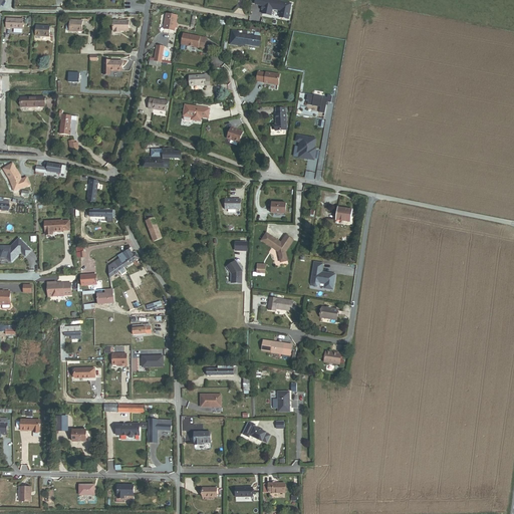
[(272,10),(280,11),(279,18),(288,19),(290,4),(267,0),(255,0),(254,6),(262,7),(261,11),(262,11),(262,15),(270,16),(272,10)]
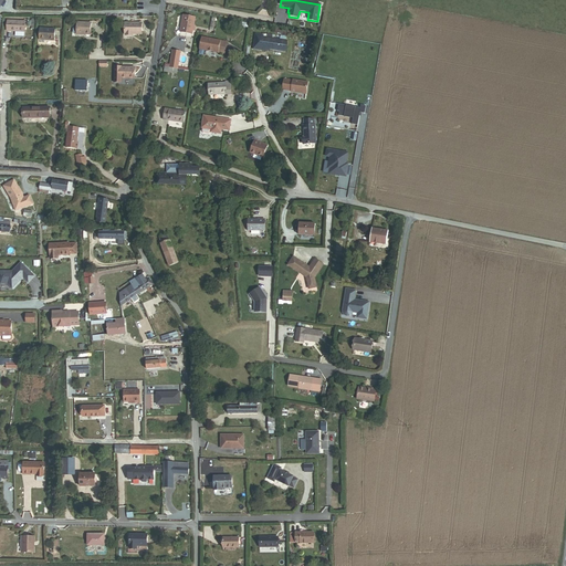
[(196,18),(184,16),(180,32),(192,33),(194,30),(195,30),(196,27),(194,27),(196,18)]
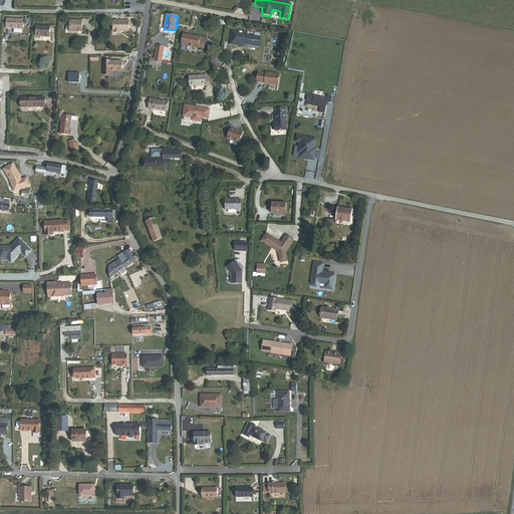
[(7,28),(22,29),(23,20),(7,19),(7,28)]
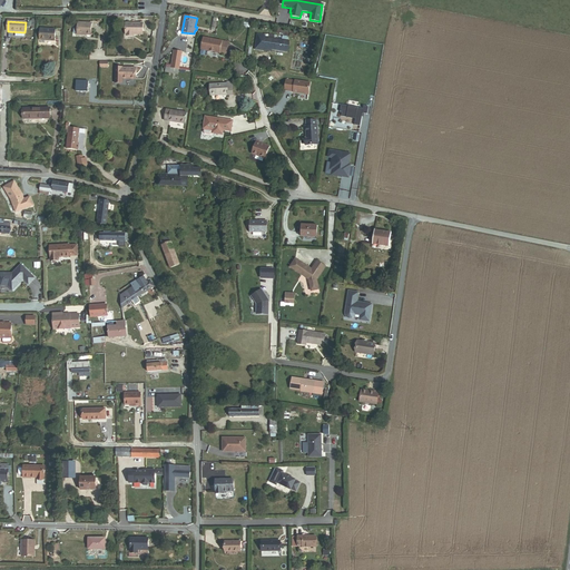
[(78,35),(91,36),(91,23),(79,23),(78,35)]
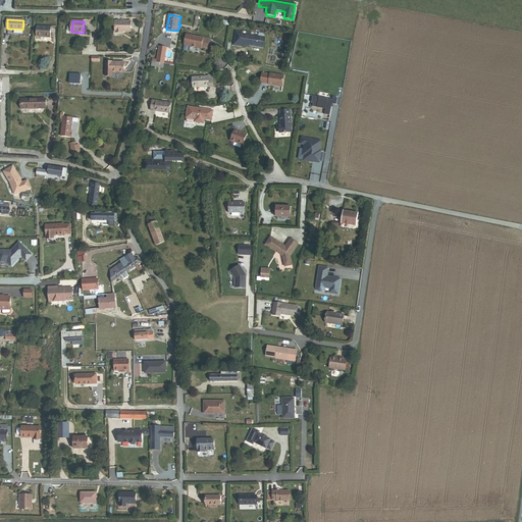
[(122,32),(131,32),(131,21),(115,21),(115,32),(117,32),(117,33),(122,33),(122,32)]
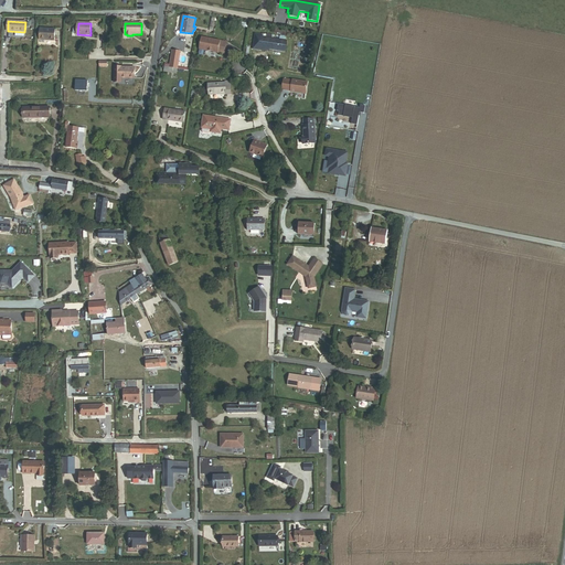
[(49,40),(54,41),(55,30),(41,29),(40,38),(49,39),(49,40)]
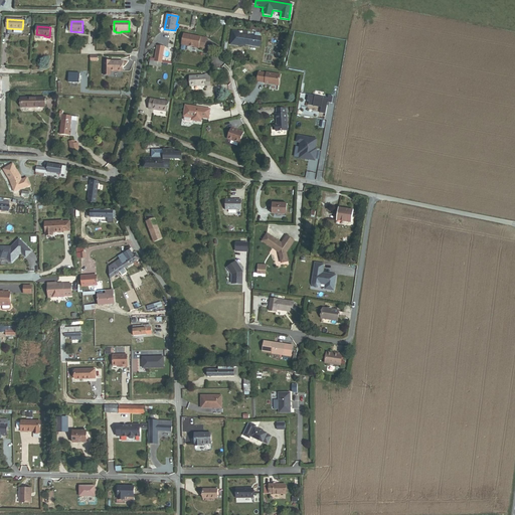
[(239,31),(232,30),(230,44),(240,46),(240,44),(261,47),(262,37),(260,37),(261,33),(255,32),(254,36),(249,35),(249,33),(248,32),(249,32),(244,31),(243,31),(239,31)]
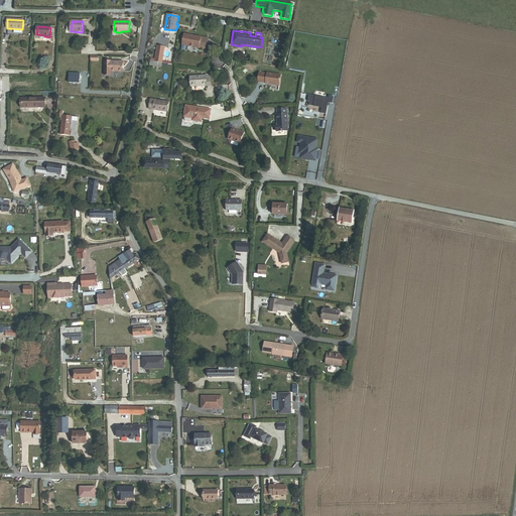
[(185,46),(204,50),(206,39),(183,35),(181,46),(181,50),(181,51),(183,51),(185,51),(185,46)]
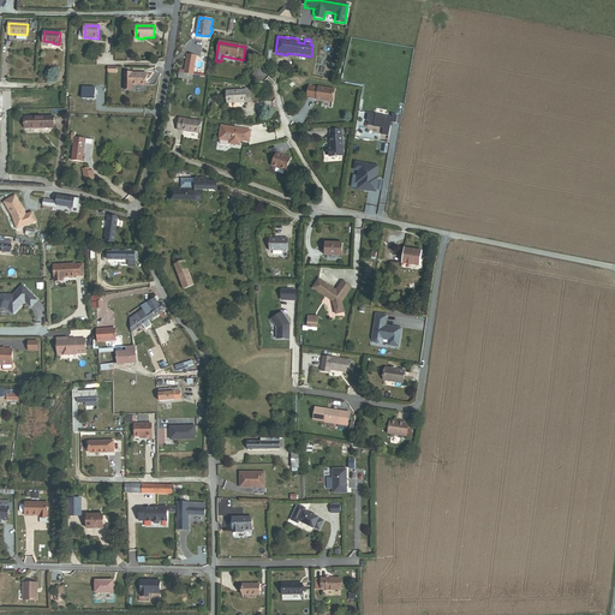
[(196,57),(187,55),(184,75),(192,76),(196,57)]
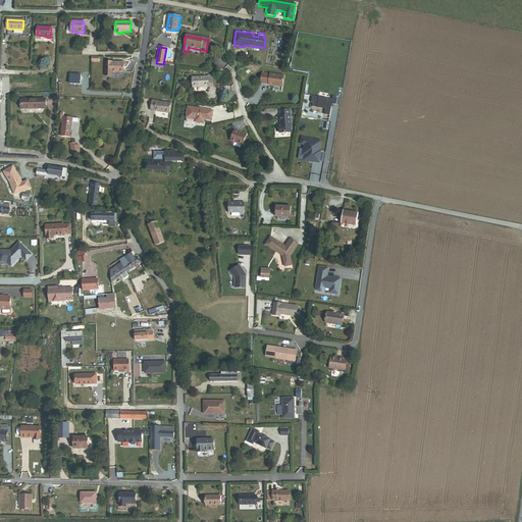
[(124,72),(125,62),(106,62),(105,75),(112,76),(112,72),(124,72)]
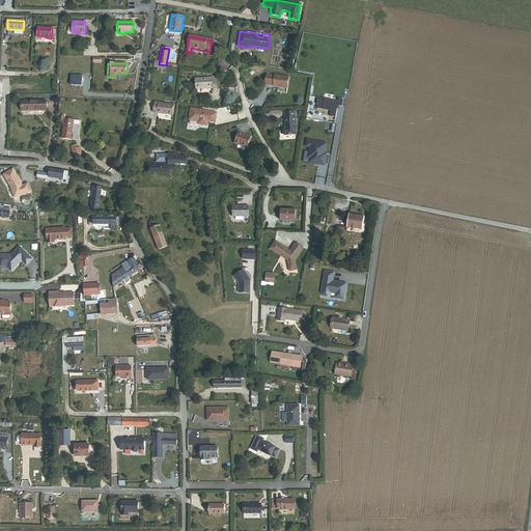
[(288,77),(275,75),(275,76),(267,75),(266,84),(274,85),(273,86),(287,88),(288,77)]
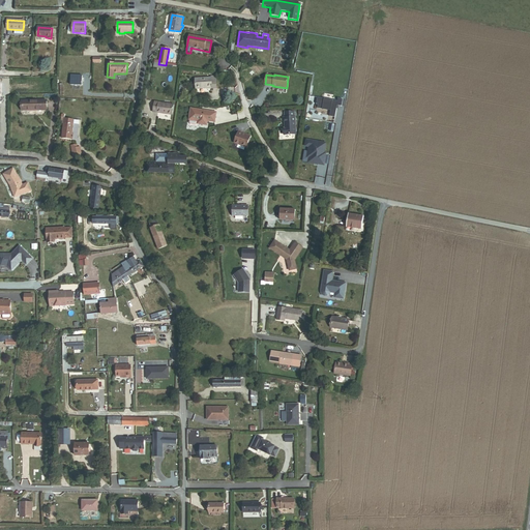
[(71,85),(82,86),(82,76),(71,76),(71,85)]
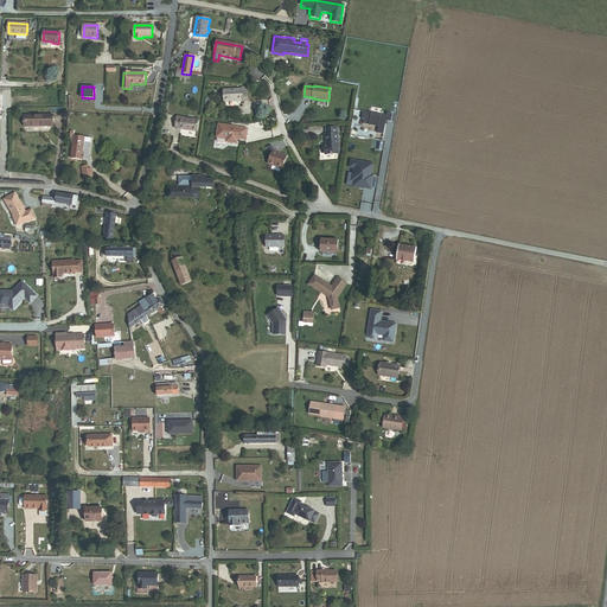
[(243,102),(248,102),(247,88),(241,89),(241,90),(223,91),(224,103),(237,102),(238,104),(243,103),(243,102)]
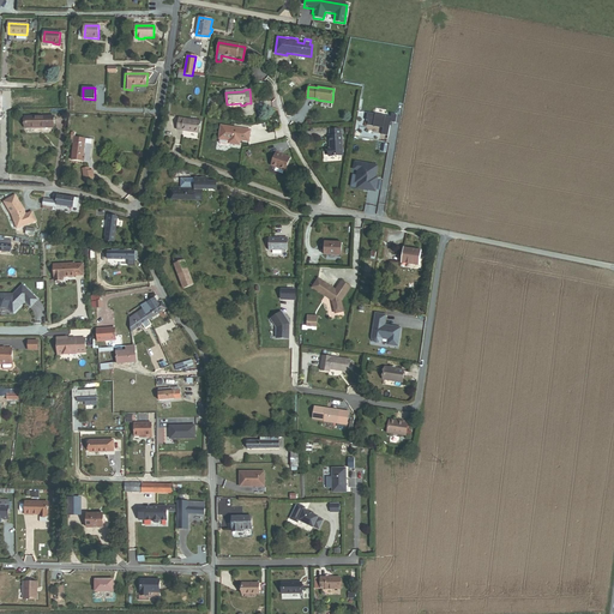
[(368,115),(367,121),(369,121),(368,126),(384,130),(383,136),(389,137),(392,122),(397,124),(398,115),(393,114),(392,120),(368,115)]
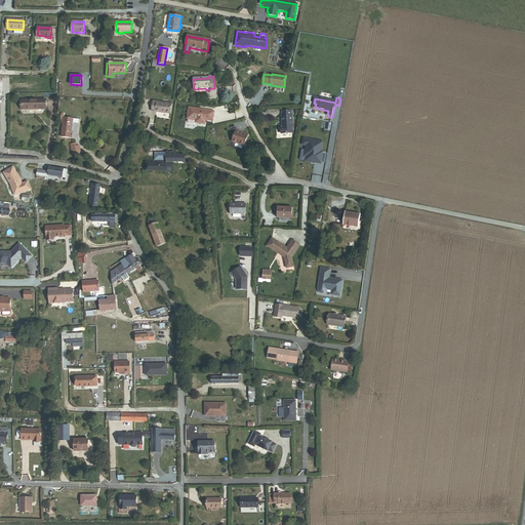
[(22,110),(46,110),(46,101),(22,101),(22,110)]
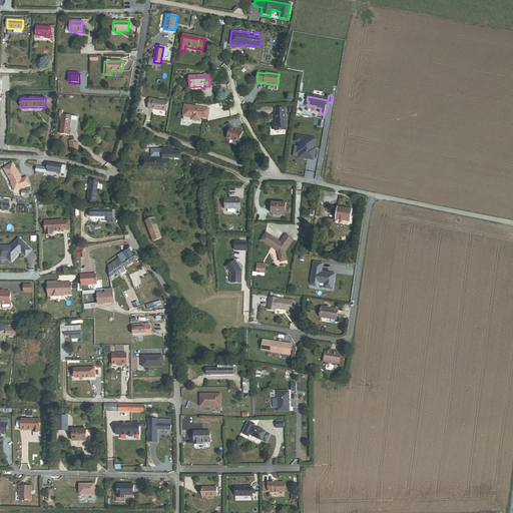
[(148,110),(166,112),(167,102),(149,99),(148,110)]
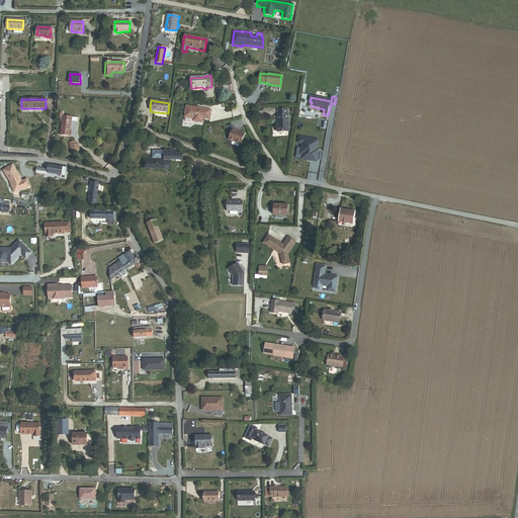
[(185,119),(185,121),(191,122),(192,121),(202,122),(202,118),(210,119),(211,109),(186,106),(185,117),(185,119)]
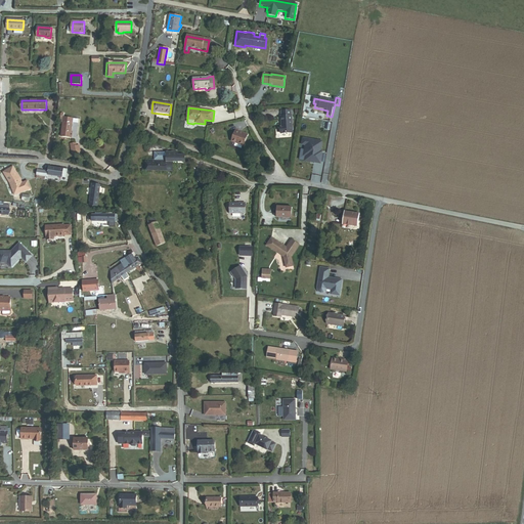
[(291,111),(281,111),(281,117),(281,127),(280,127),(280,133),(281,133),(293,132),(292,116),(291,116),(291,111)]
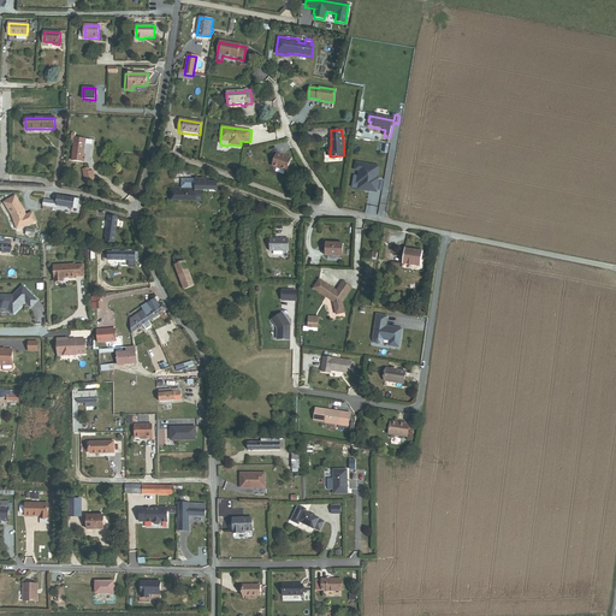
[(73,154),(84,155),(86,144),(87,141),(71,138),(71,143),(75,144),(73,154)]
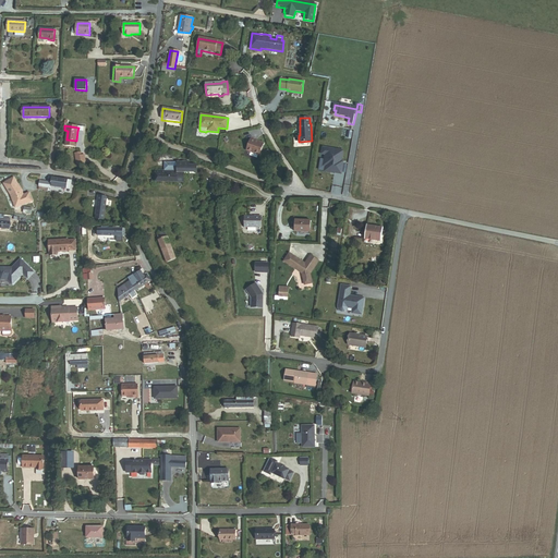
[(255,140),(252,137),(246,150),(259,155),(264,143),(255,140)]
